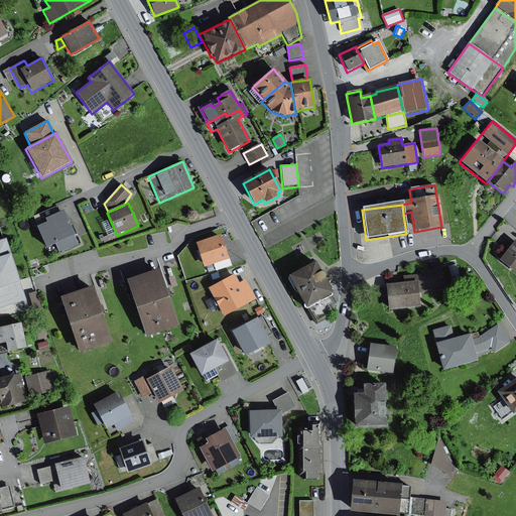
[(45,224),(36,228),(45,249),(74,237),(62,211),(43,219),(45,224)]
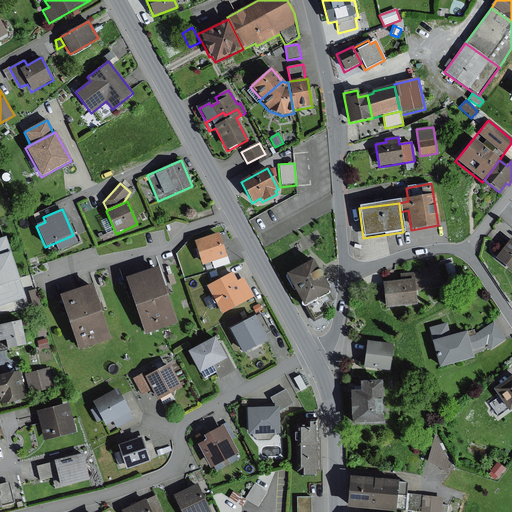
[(218,234),(194,242),(202,266),(212,263),(226,258),(218,234)]
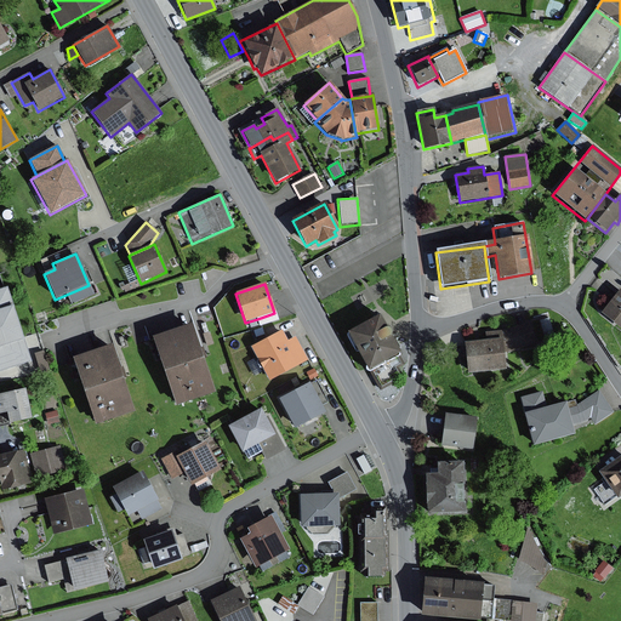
[(620,292),(619,291),(599,314),(620,330),(620,292)]
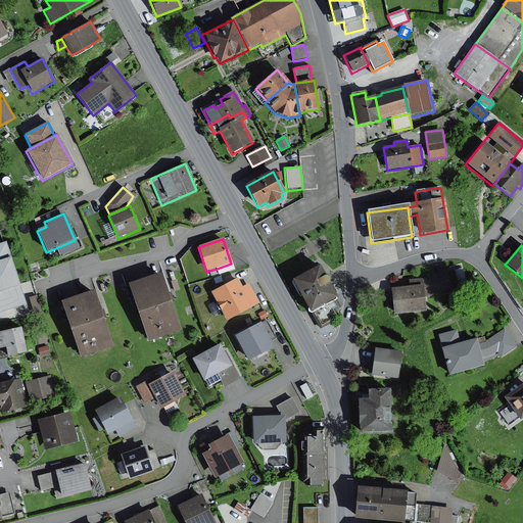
[(4,246),(0,246),(0,314),(25,306),(4,246)]
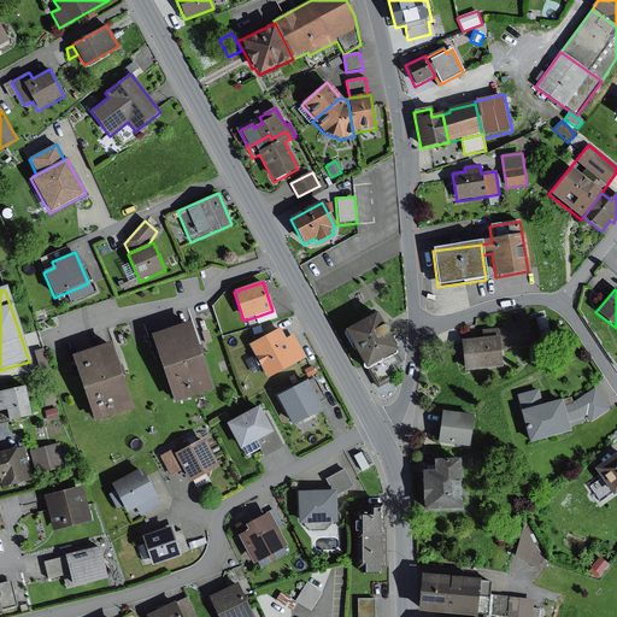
[(272,311),(256,317),(258,324),(276,318),(274,311),(272,311)]
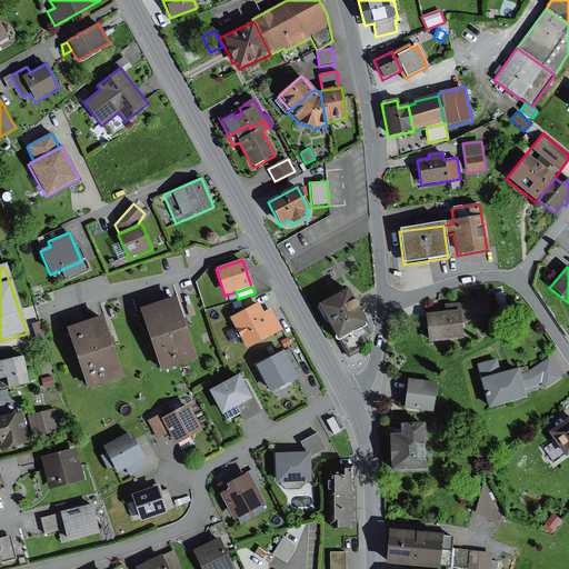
[(347,290),(317,307),(336,342),(366,326),(357,309),(357,307),(355,303),(353,302),(347,290)]
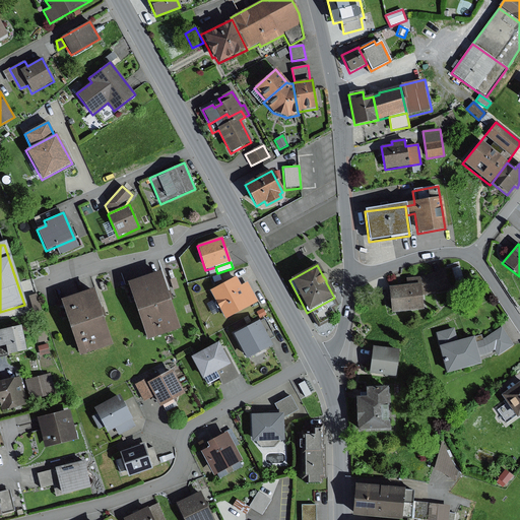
[(459,267),(451,269),(455,283),(463,281),(459,267)]
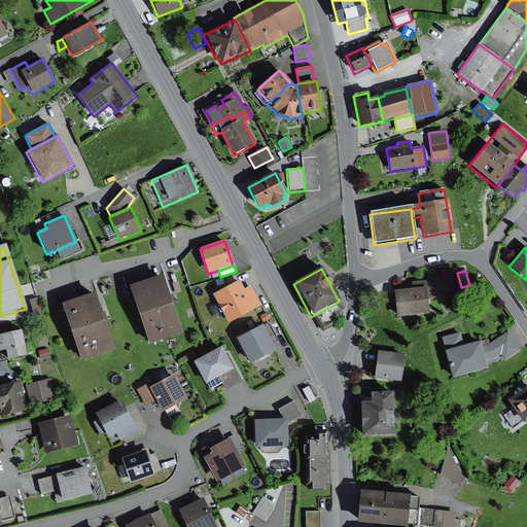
[(426,288),(394,292),(397,318),(428,314),(427,301),(455,292),(450,275),(426,281),(426,288)]
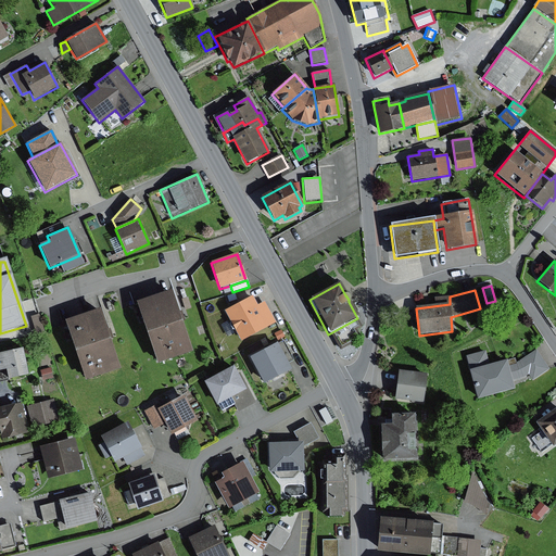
[(171,292),(136,304),(158,364),(191,352),(171,292)]
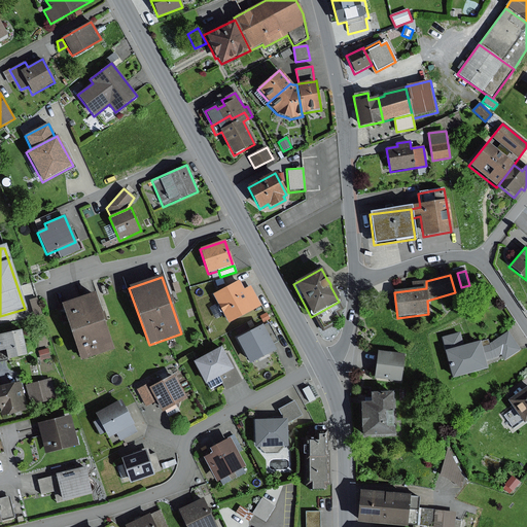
[(239,281),(211,295),(227,325),(261,308),(250,286),(243,290),(239,281)]
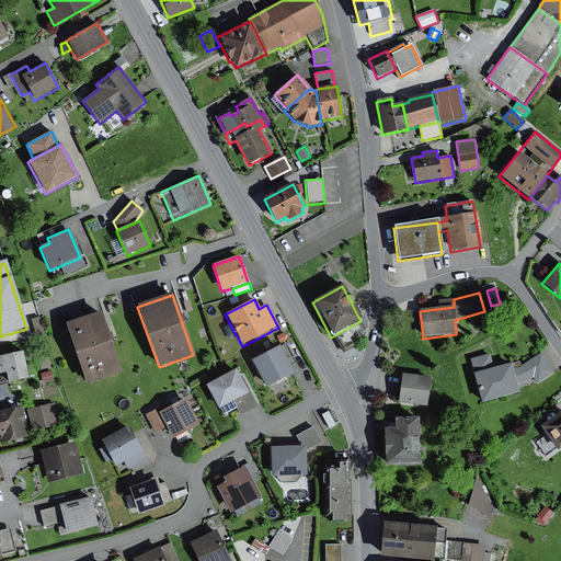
[(99,313),(66,324),(86,385),(119,373),(99,313)]
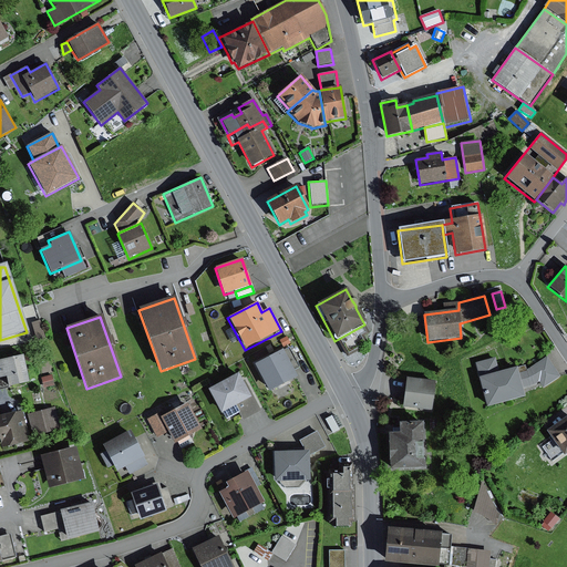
[(39,321),(31,323),(37,340),(44,337),(39,321)]
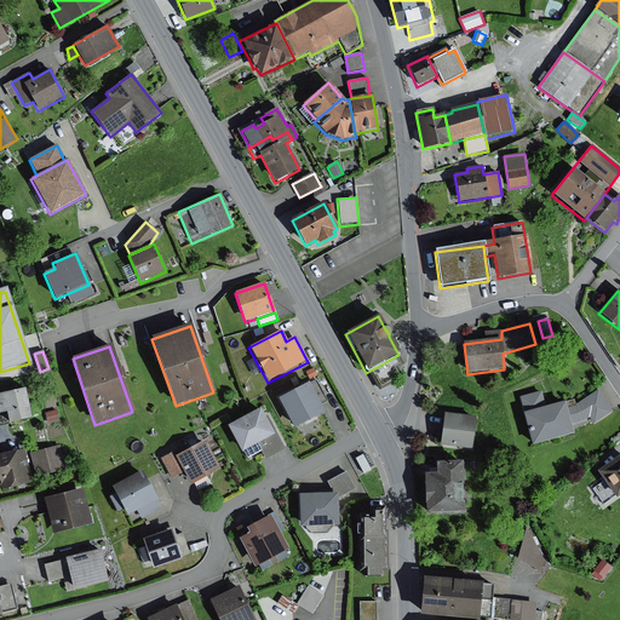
[(314,369),(306,372),(309,379),(316,377),(314,369)]
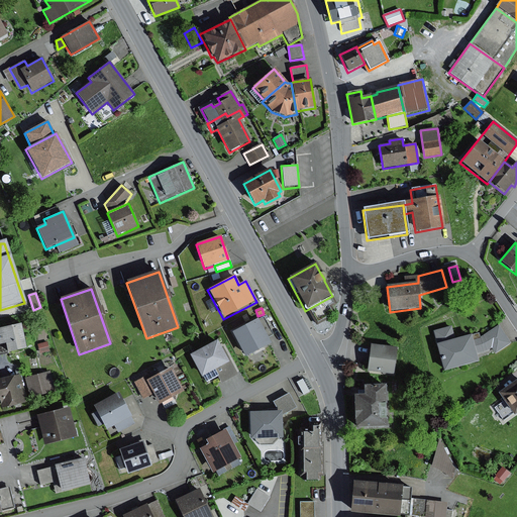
[(263,317),(256,320),(267,339),(273,335),(263,317)]
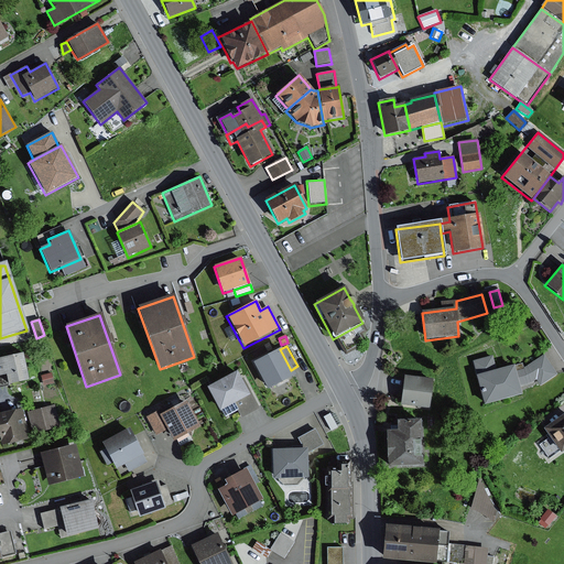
[(280,349),(252,364),(267,391),(294,376),(291,370),(280,349)]
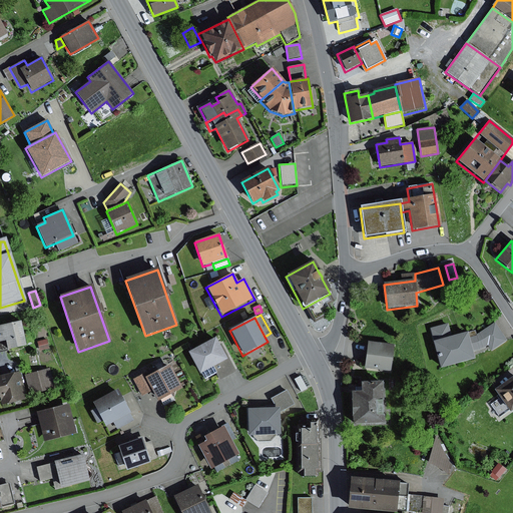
[(20,324),(0,327),(0,342),(5,341),(7,352),(25,348),(20,324)]
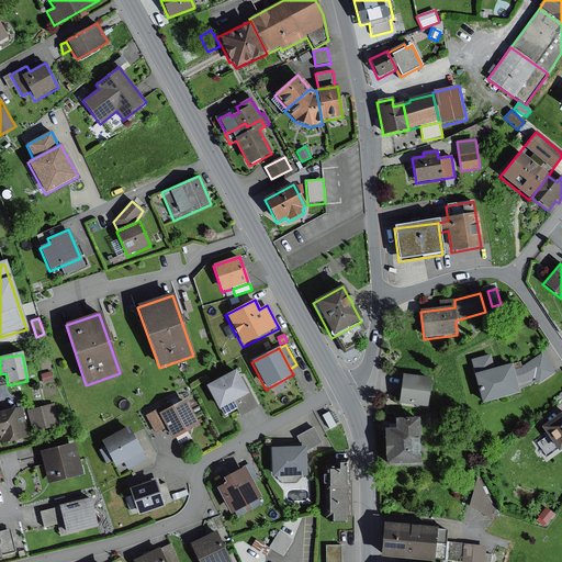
[(490,356),(470,361),(483,405),(520,394),(518,384),(514,370),(512,366),(494,370),(490,356)]
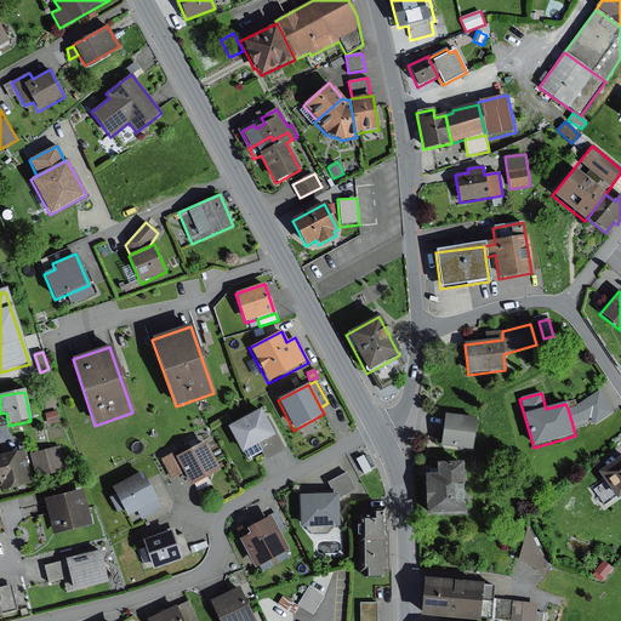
[(591,419),(596,425),(613,414),(598,393),(581,404),(591,419)]
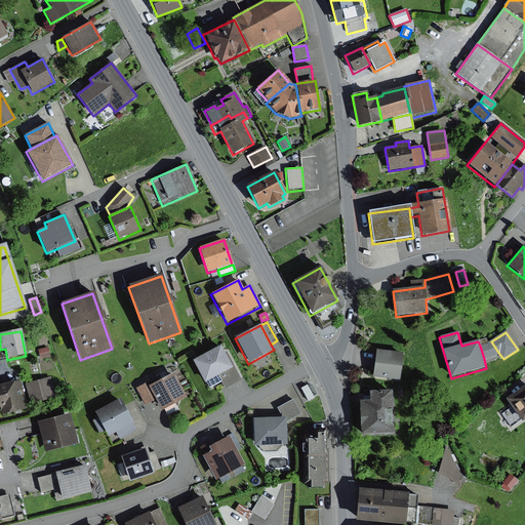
[(499,354),(491,341),(487,344),(480,346),(484,359),(495,356),(499,354)]
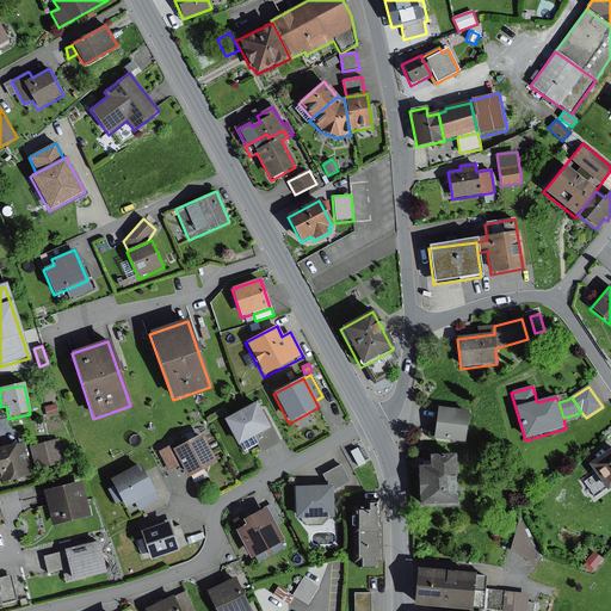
[(56,405),(44,407),(48,419),(59,415),(56,405)]
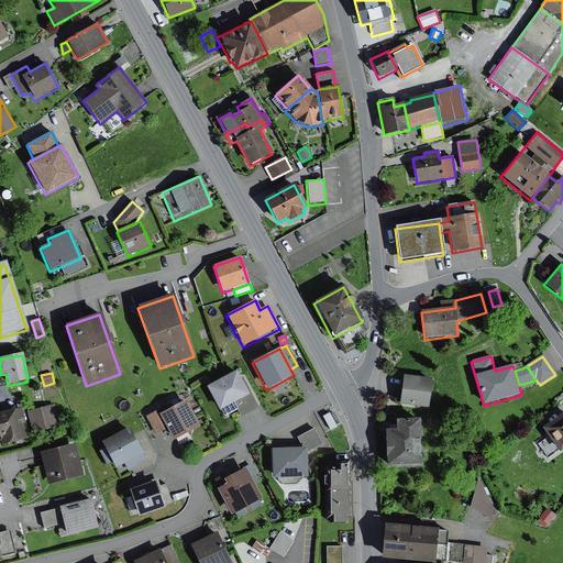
[(235,373),(206,388),(218,410),(233,403),(247,395),(235,373)]
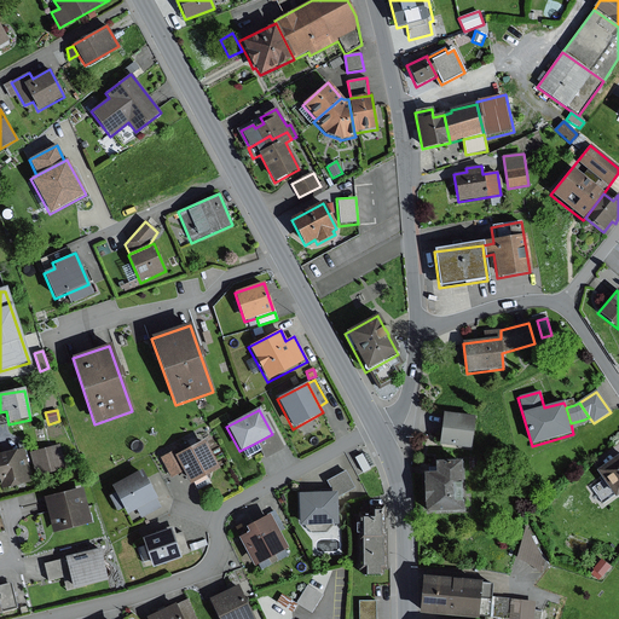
[(475,418),(443,414),(439,445),(470,449),(475,418)]
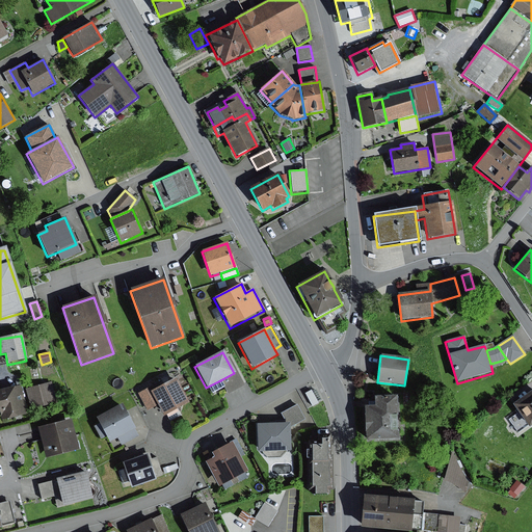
[(234,373),(220,380),(228,395),(244,386),(237,372),(234,373)]
